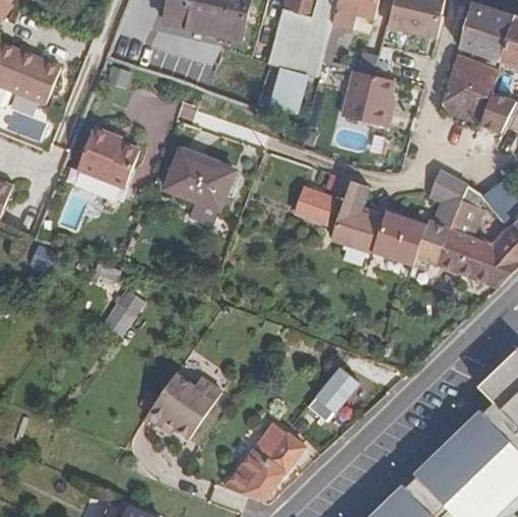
[(0,0),(0,19),(13,3),(10,1),(8,0),(0,0)]
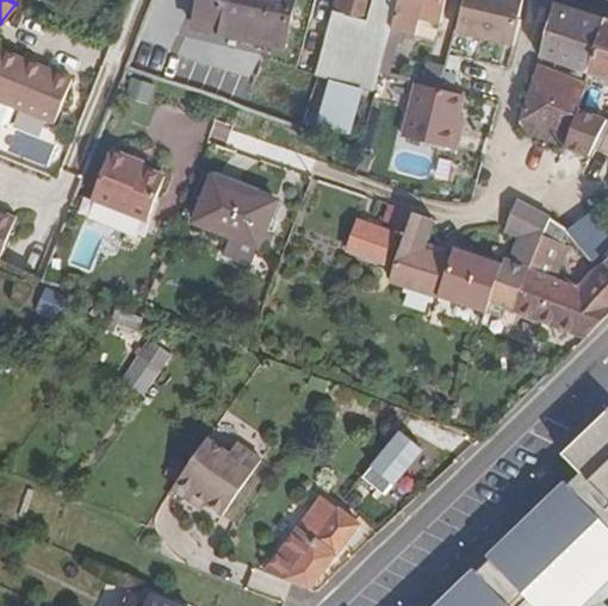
[(198,0),(192,27),(281,47),(291,0),(198,0)]
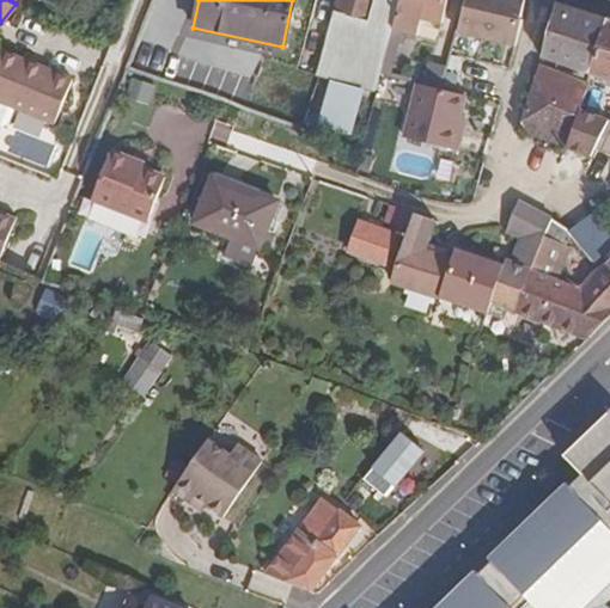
[(382,66),(391,28),(397,0),(333,0),(312,72),(318,74),(328,77),(316,122),(345,130),(358,84),(376,88),(382,66)]
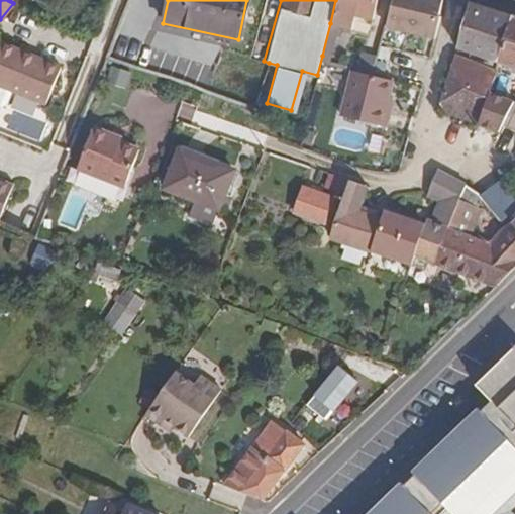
[(335,0),(330,23),(350,28),(353,17),(370,20),(375,0),(335,0)]
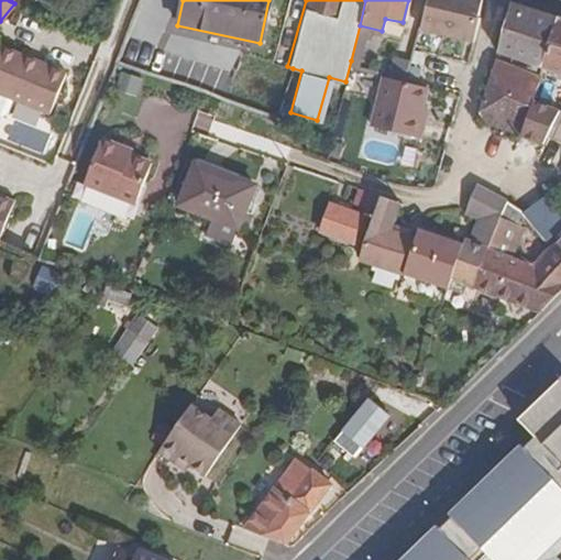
[(425,0),(418,24),(473,40),(479,14),(477,14),(480,0),(425,0)]
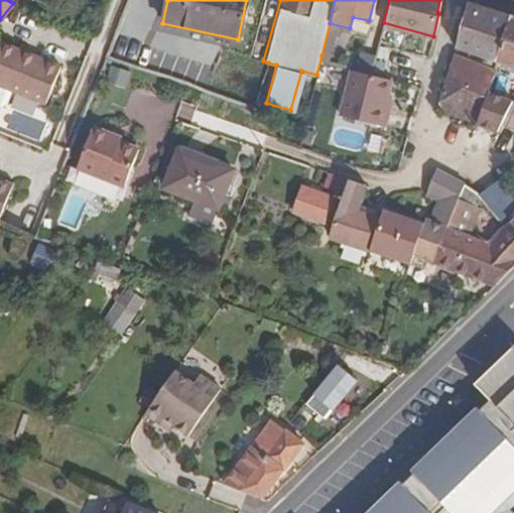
[(496,61),(510,15),(467,1),(455,48),(480,56),(479,62),(454,53),(435,100),(440,109),(474,124),(487,92),(498,62),(496,61)]
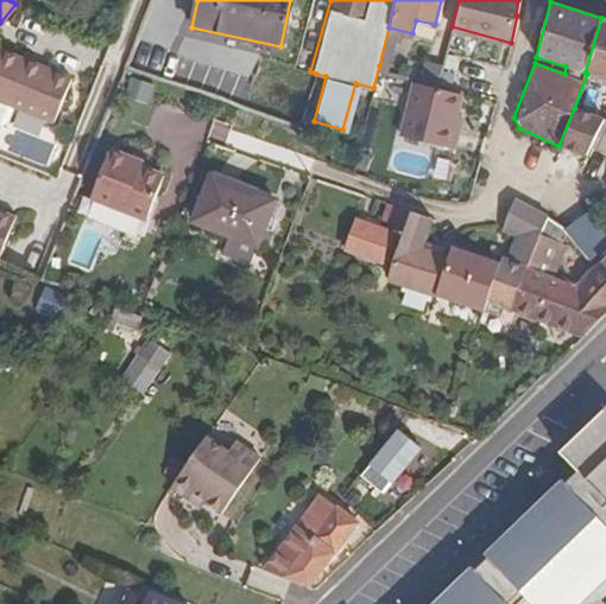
[(605,80),(605,19),(601,18),(585,72),(587,74),(605,80)]
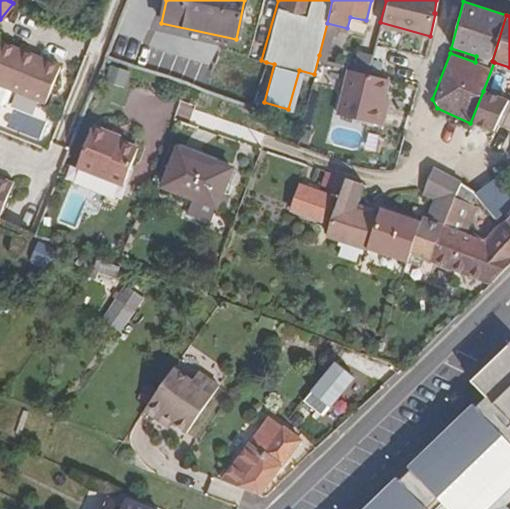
[(44,102),(58,66),(0,43),(0,106),(6,103),(11,89),(44,102)]
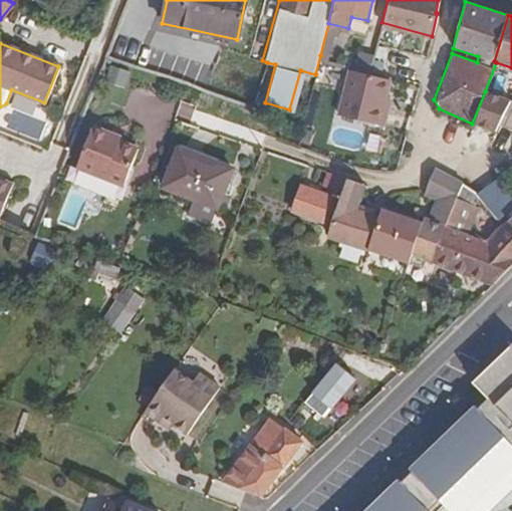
[(382,101),(389,74),(368,68),(350,63),(338,108),(381,119),(387,102),(382,101)]
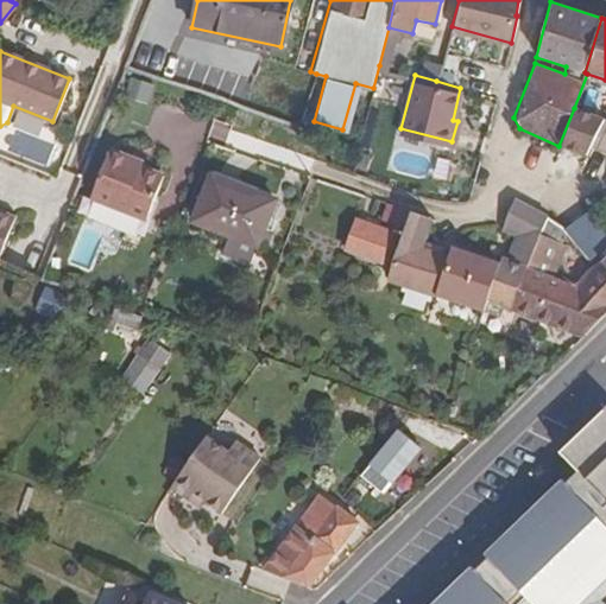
[(589,147),(603,119),(574,108),(559,146),(586,156),(589,147)]
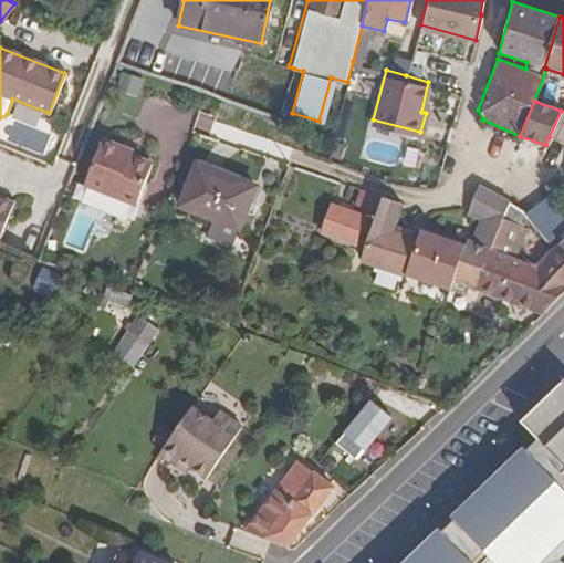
[(563,144),(563,105),(561,111),(549,137),(563,144)]
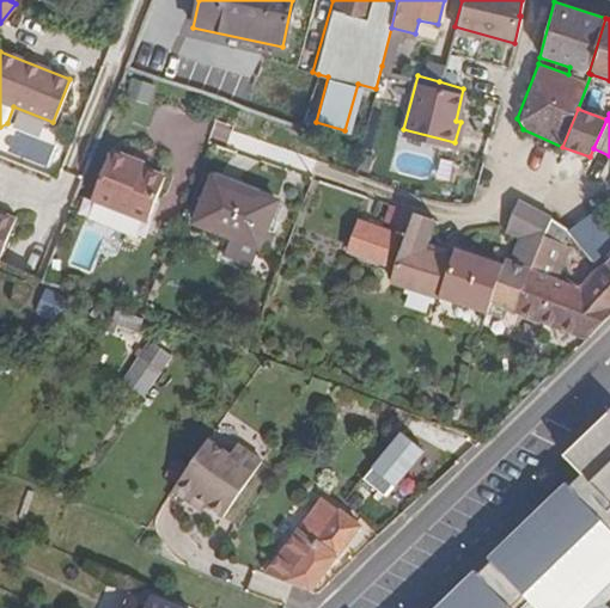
[(128,166),(130,160),(110,153),(91,200),(147,221),(164,178),(141,171),(128,166)]
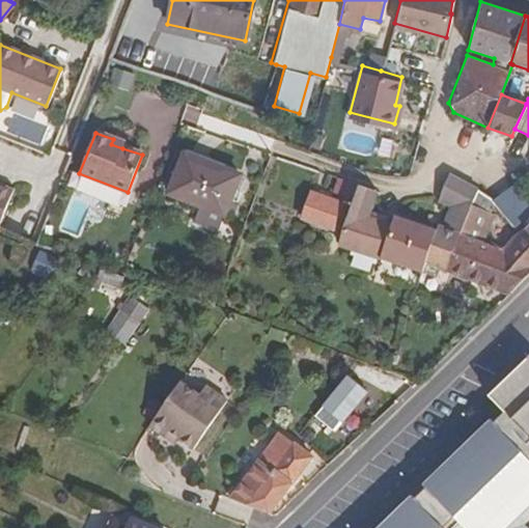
[(124,143),(113,139),(111,144),(122,148),(124,143)]
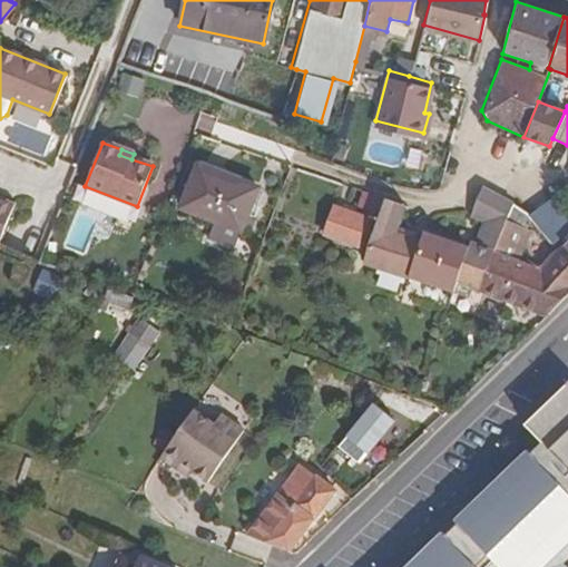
[(257,186),(196,163),(179,207),(240,231),(257,186)]
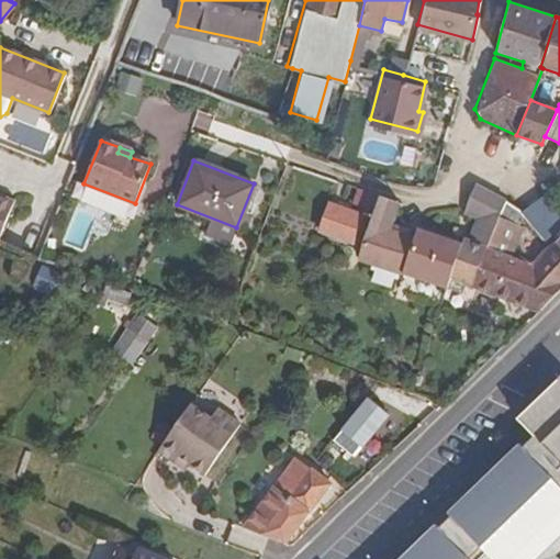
[(474,287),(495,227),(505,200),(474,183),(463,212),(476,217),(467,239),(462,237),(460,244),(416,230),(414,235),(390,227),(398,202),(356,188),(350,202),(373,211),(357,259),(444,288),(448,278),(474,287)]
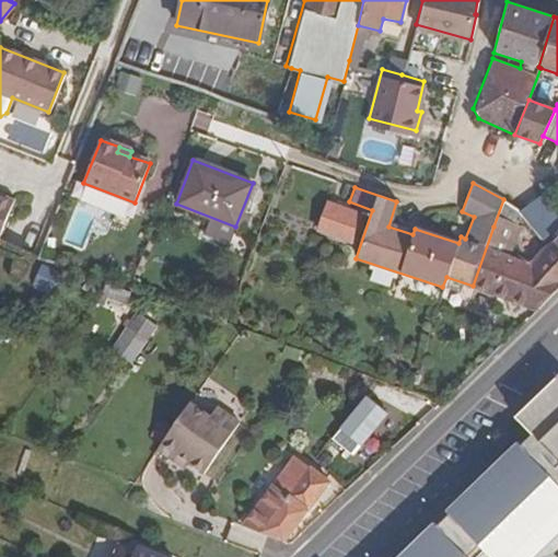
[(0,232),(12,199),(0,195),(0,232)]
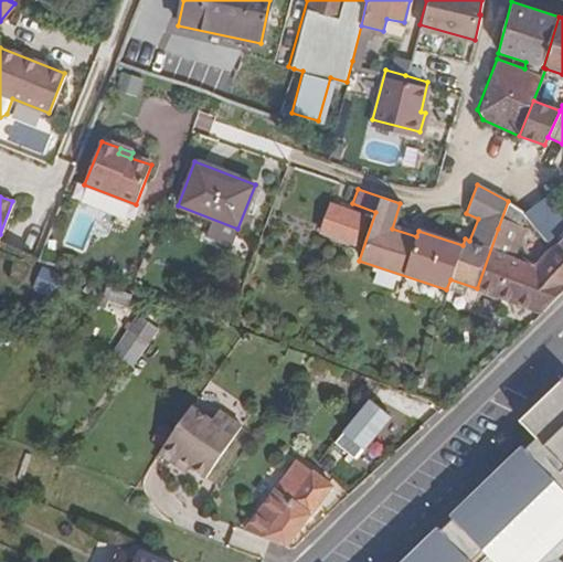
[(562,225),(562,221),(544,197),(526,211),(550,239),(562,225)]
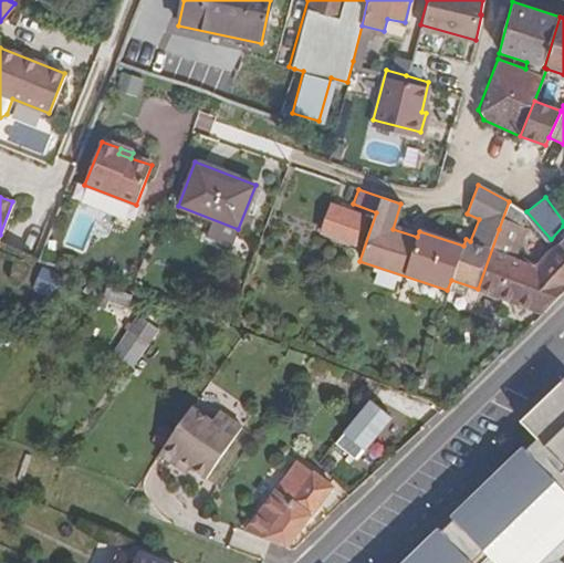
[(76,199),(60,242),(90,253),(105,210),(76,199)]
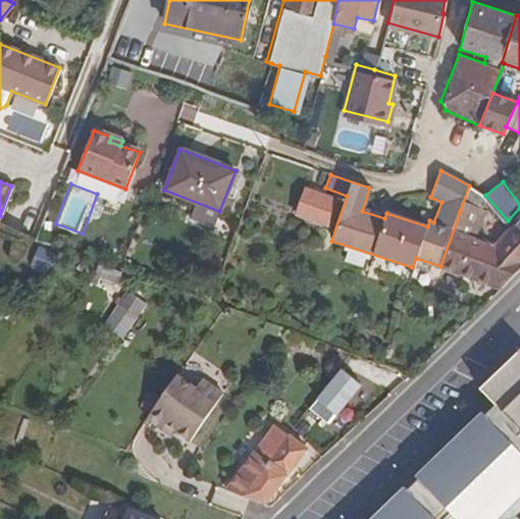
[(335,199),(304,188),(295,213),(327,224),(335,199)]
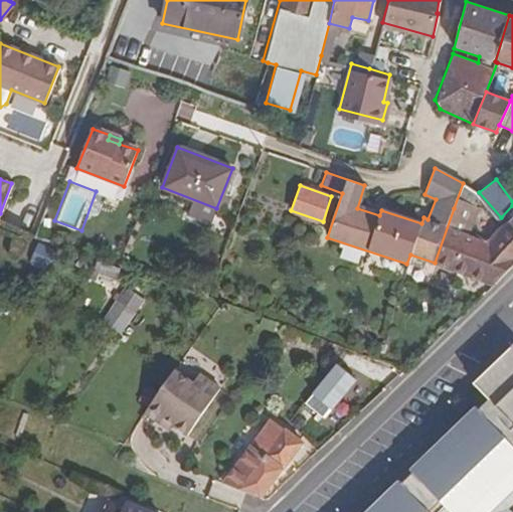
[(512,263),(512,230),(505,222),(486,239),(459,229),(465,212),(454,208),(435,263),(491,285),(512,263)]
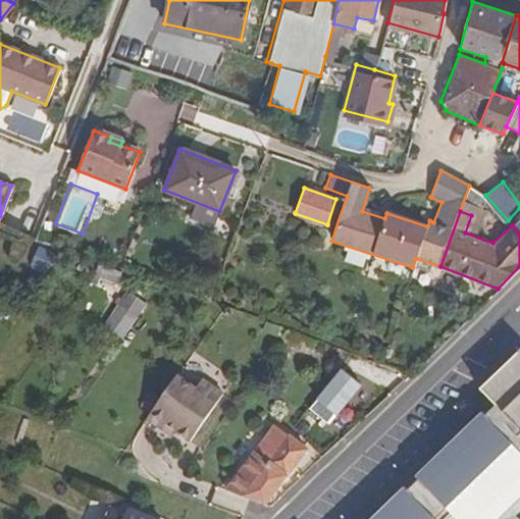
[(116,283),(122,270),(102,260),(96,273),(116,283)]
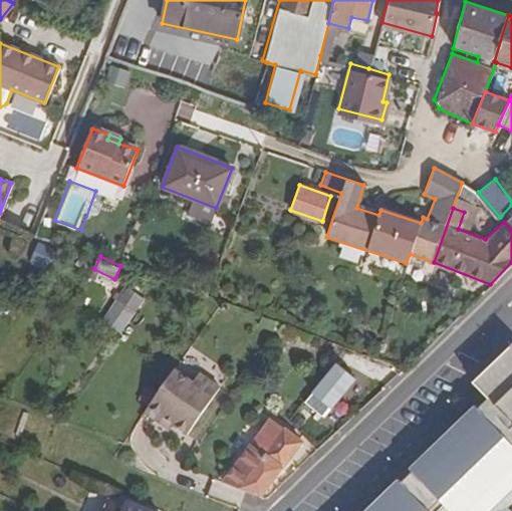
[(143,297),(126,285),(101,319),(118,332),(143,297)]
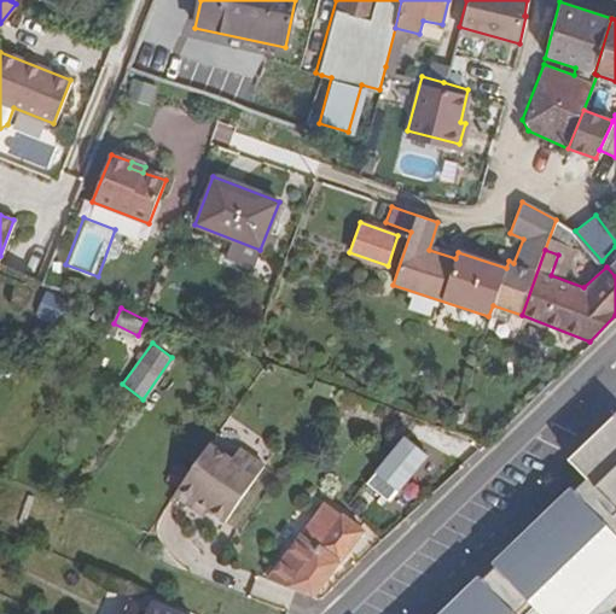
[(598,613),(615,596),(615,413),(571,458),(590,477),(576,489),(574,485),(497,562),(498,565),(484,578),(481,574),(441,613),(598,613)]
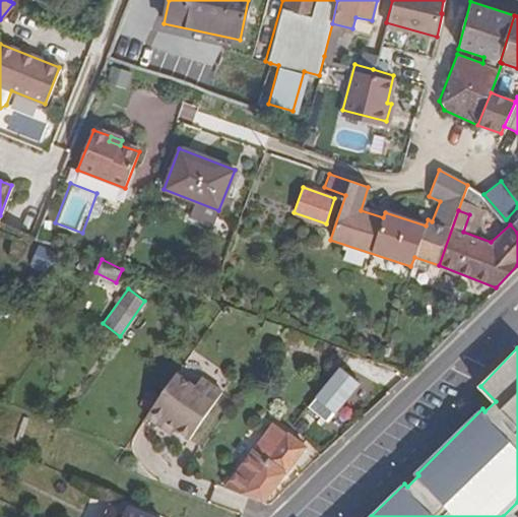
[(341,362),(311,400),(330,417),(361,379),(341,362)]
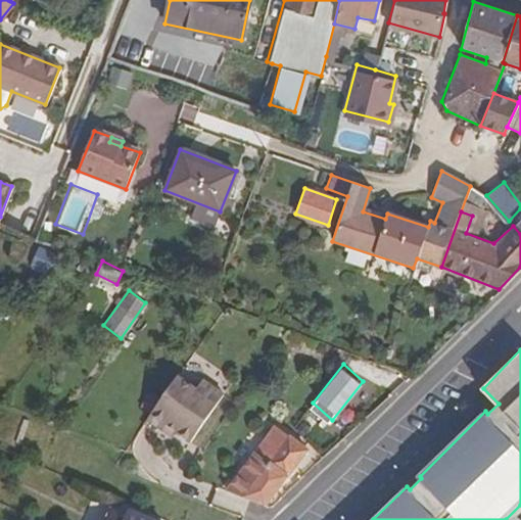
[(194,386),(177,374),(147,417),(159,426),(162,421),(188,439),(222,393),(200,377),(194,386)]
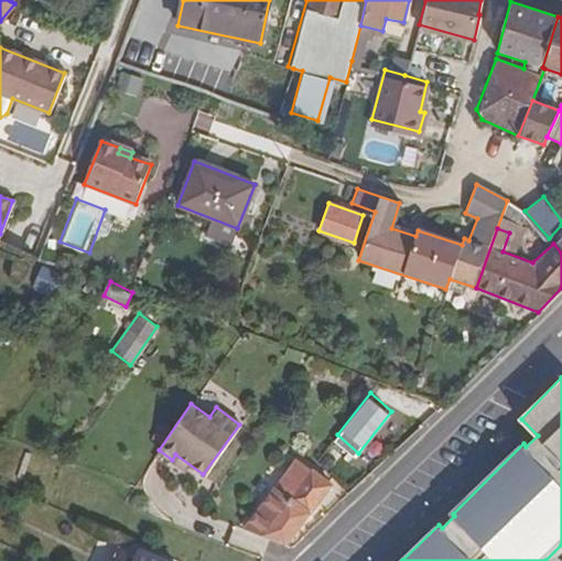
[(285,545),(333,485),(299,457),(244,529),(285,545)]
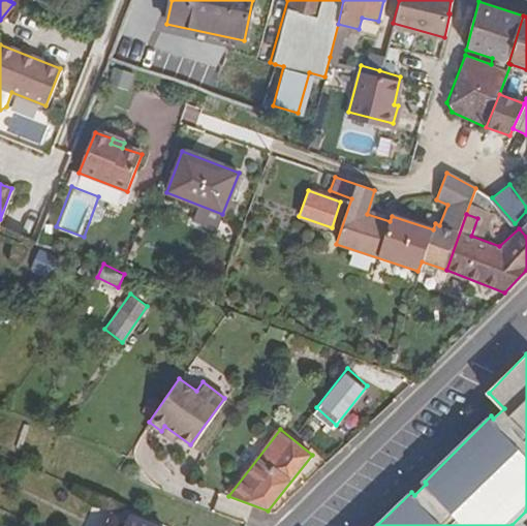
[(152,525),(128,516),(127,518),(109,509),(100,525),(152,525)]
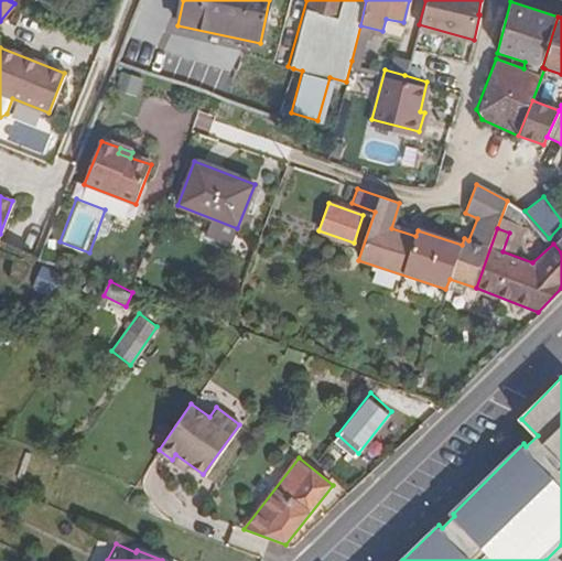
[(561,560),(561,545),(546,560),(561,560)]
